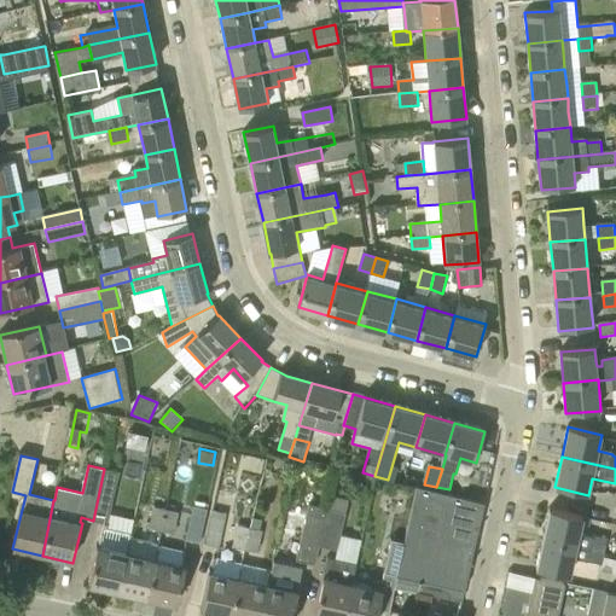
[(104,469),(93,521),(109,523),(120,472),(104,469)]
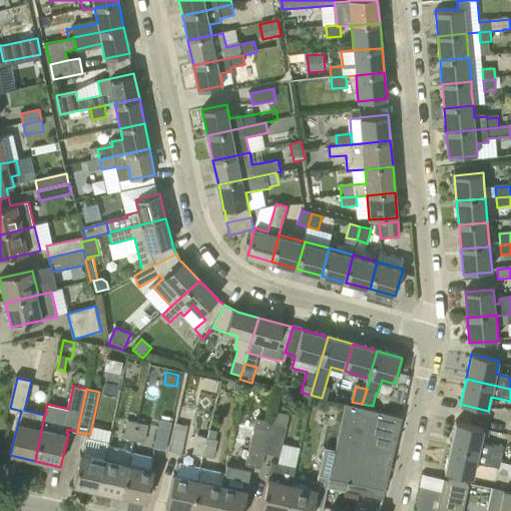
[(368,487),(366,497),(383,500),(402,417),(347,404),(336,451),(330,478),(349,482),(368,487)]
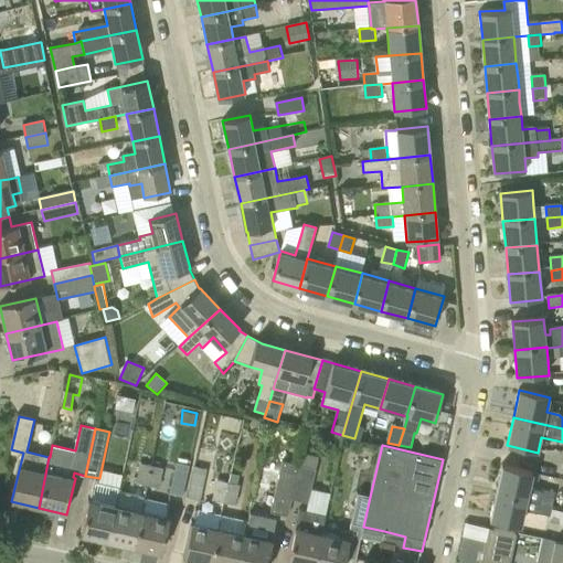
[(288,517),(299,465),(284,461),(272,512),(288,517)]
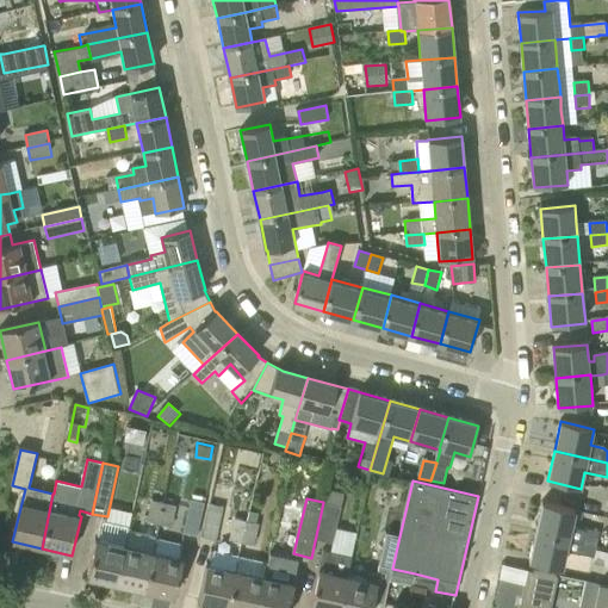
[(198,537),(206,503),(192,500),(185,534),(198,537)]
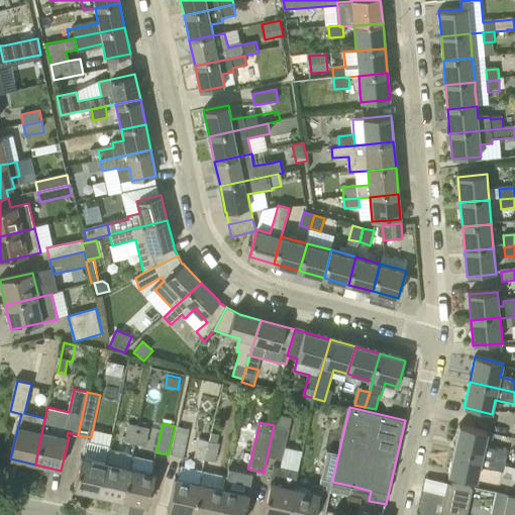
[(135,444),(139,426),(129,424),(125,442),(135,444)]
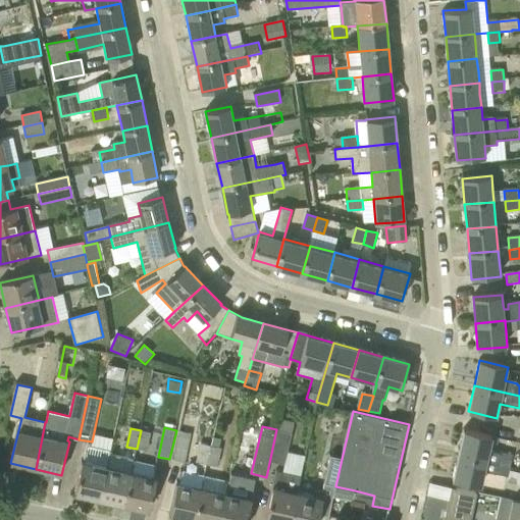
[(276,429),(266,477),(267,477),(270,461),(286,465),(293,433),(276,429)]
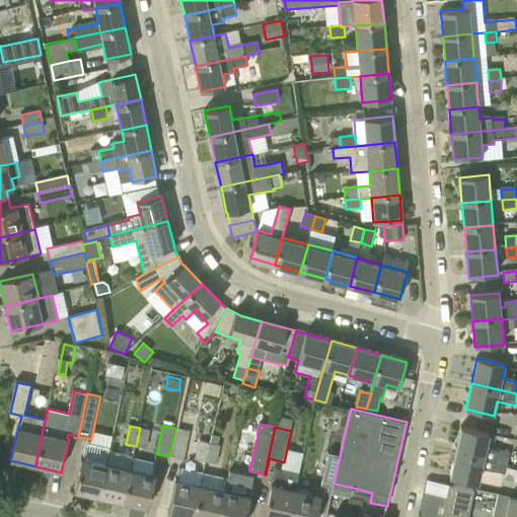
[(140,428),(136,446),(147,449),(151,430),(140,428)]
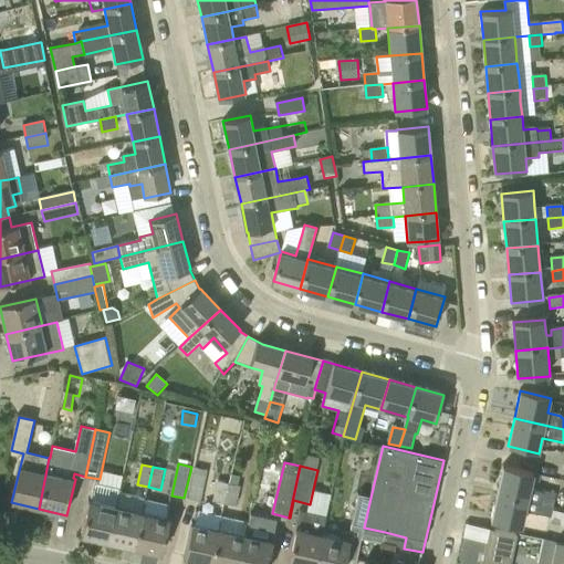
[(498,494),(553,507),(555,494),(531,490),(534,473),(503,467),(498,494)]
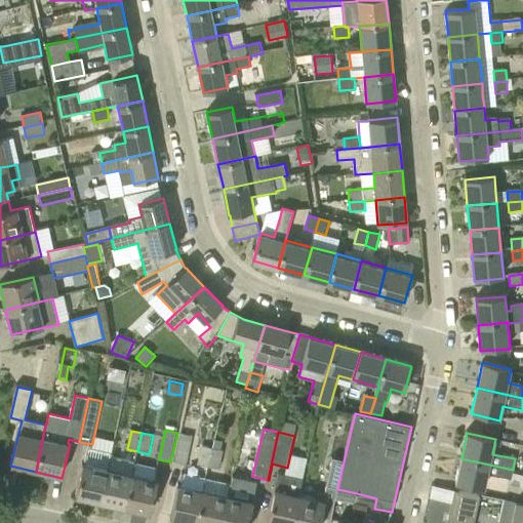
[(187,465),(193,437),(182,435),(175,463),(187,465)]
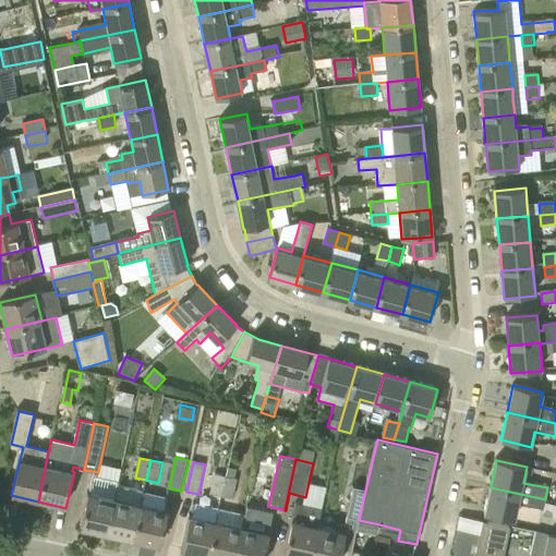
[(221,497),(226,478),(214,475),(210,495),(221,497)]
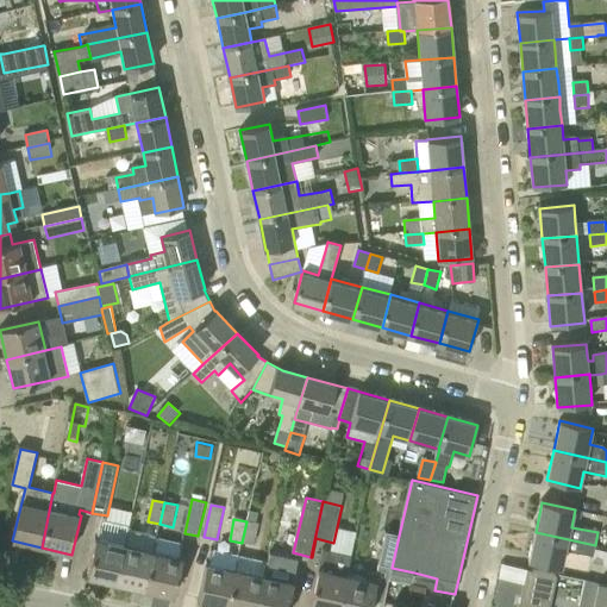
[(246,521),(242,543),(255,545),(260,524),(246,521)]
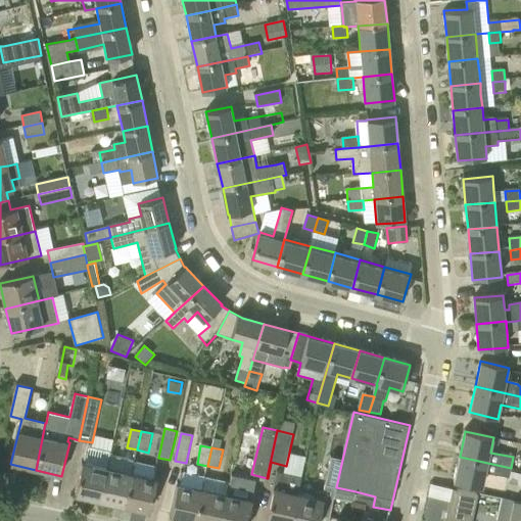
[(510,478),(511,468),(460,457),(454,482),(482,488),(485,474),(510,478)]
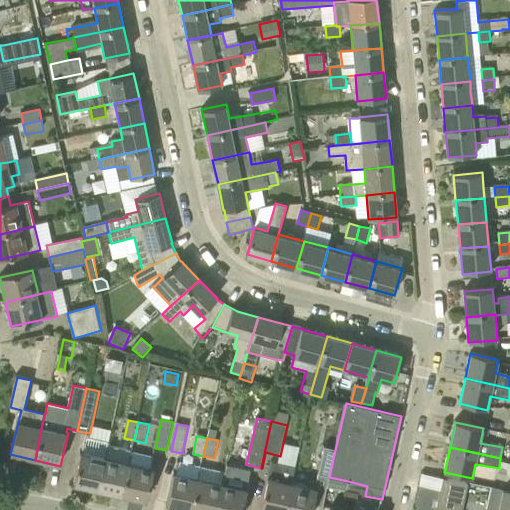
[(329,477),(335,450),(325,448),(316,489),(292,484),(286,509),(313,509),(318,489),(326,491),(327,487),(329,477)]
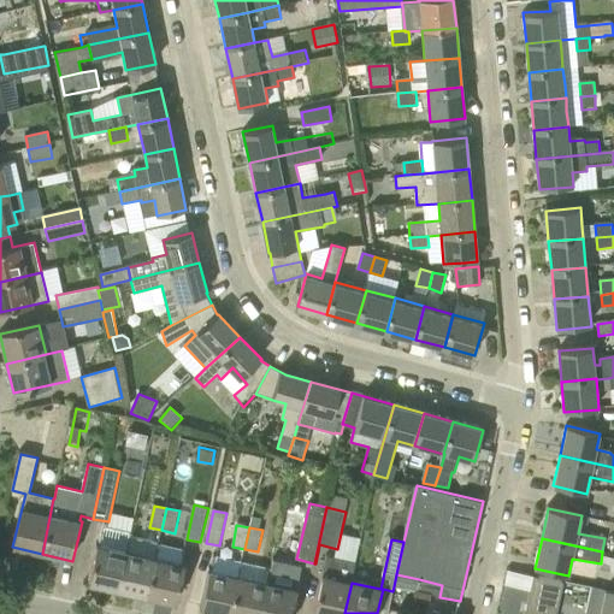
[(118,590),(127,551),(96,544),(88,583),(118,590)]
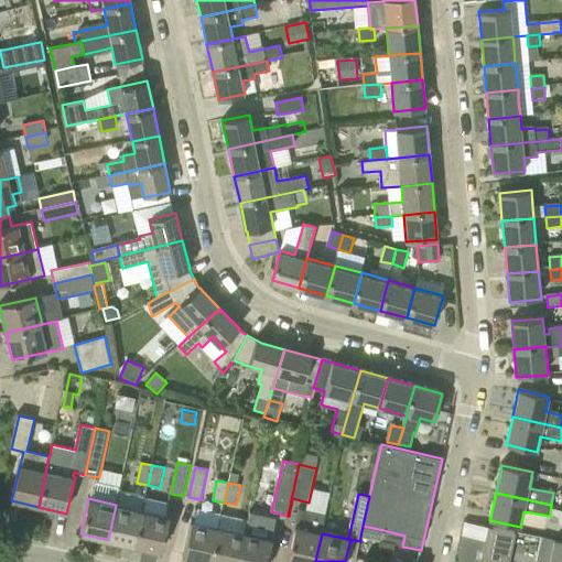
[(134,546),(142,510),(116,505),(108,540),(134,546)]
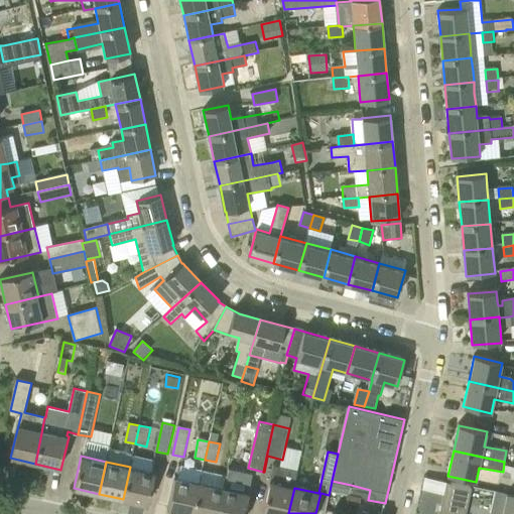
[(194,513),(201,482),(203,471),(177,466),(175,477),(167,510),(183,513),(194,513)]
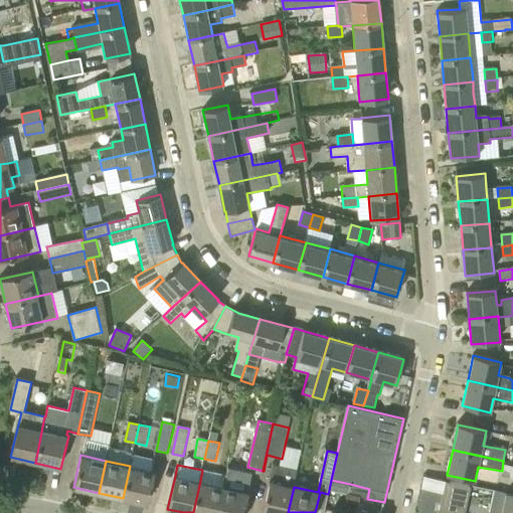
[(288,512),(294,487),(297,470),(273,465),(262,512),(288,512)]
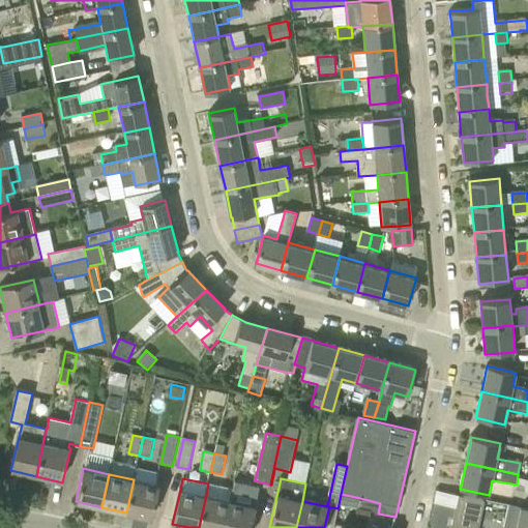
[(134,479),(126,512),(152,519),(159,486),(134,479)]
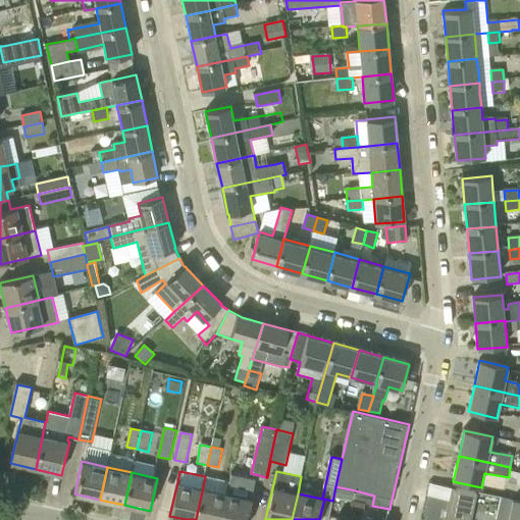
[(353,502),(355,490),(335,486),(333,497),(353,502)]
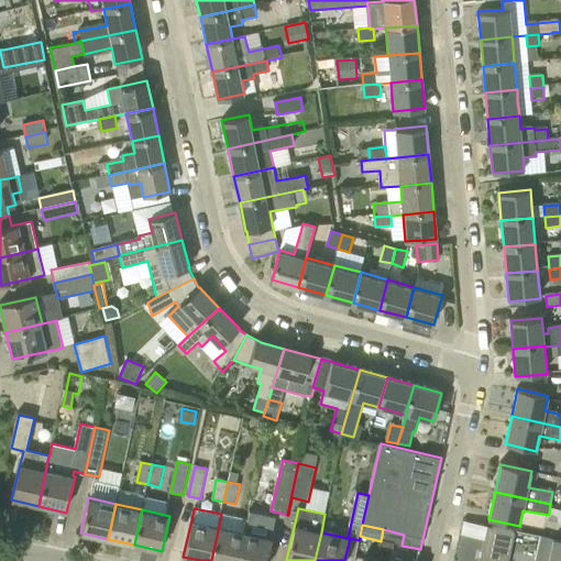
[(239,560),(245,532),(219,526),(211,560),(239,560)]
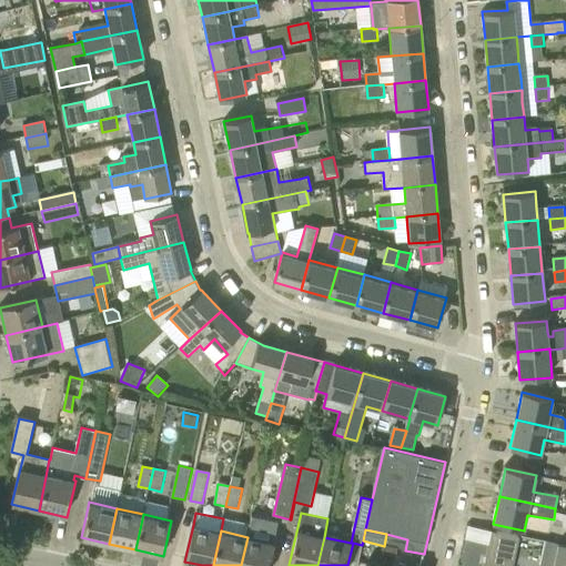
[(513,565),(519,537),(492,532),(484,565),(513,565)]
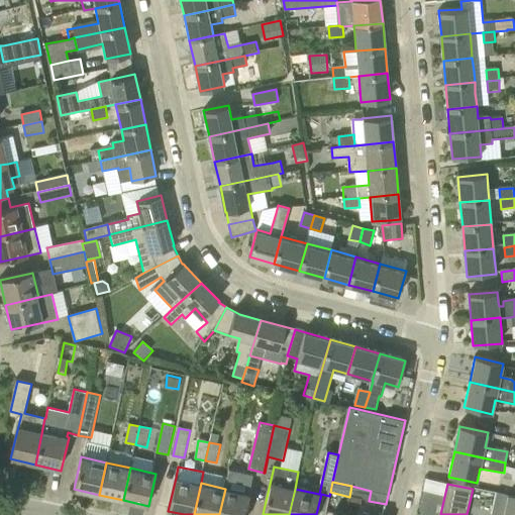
[(349,497),(369,501),(371,491),(351,486),(349,497)]
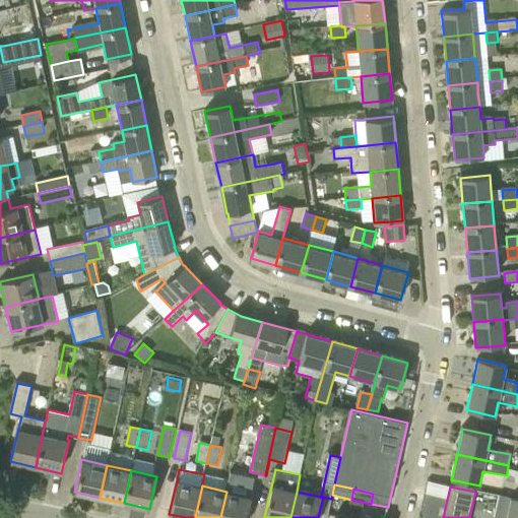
[(227,492),(220,517),(247,517),(252,497),(227,492)]
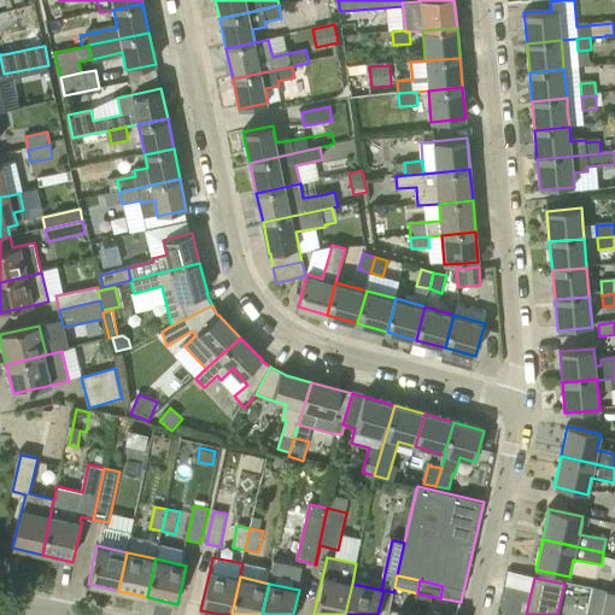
[(601,614),(607,592),(593,590),(587,614),(601,614)]
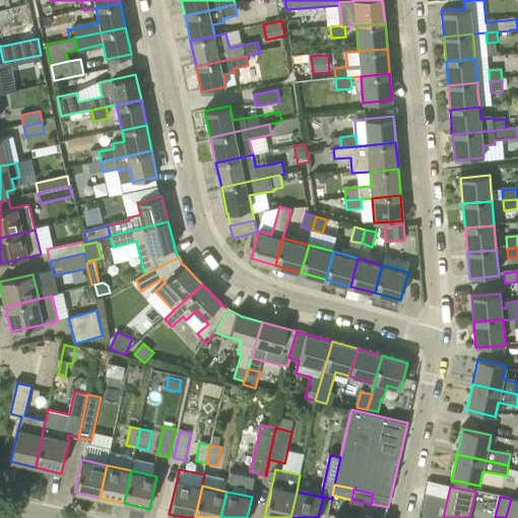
[(517,500),(511,499),(506,517),(517,517),(517,500)]
